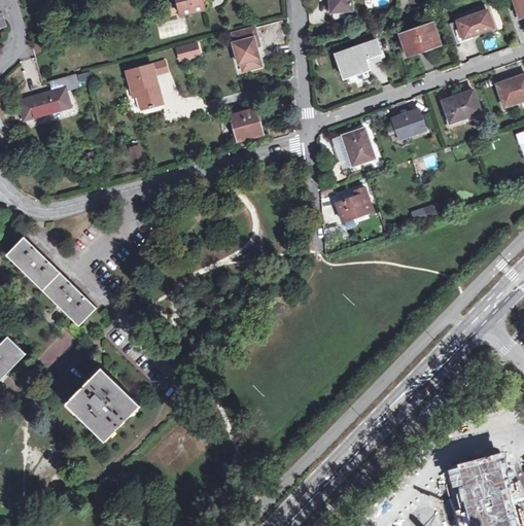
[(175,0),(179,14),(203,8),(201,0),(175,0)]
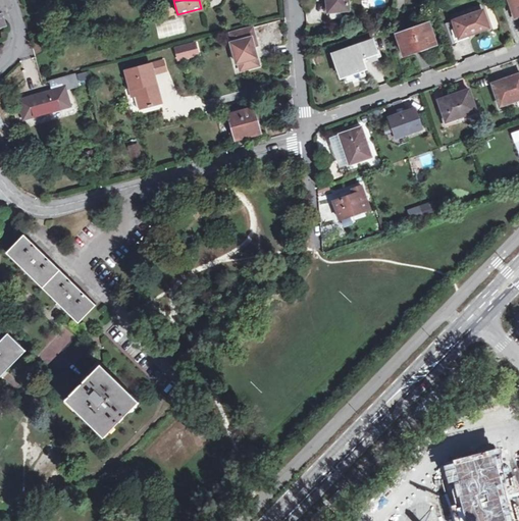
[(345,0),(323,0),(325,13),(346,12),(345,0)]
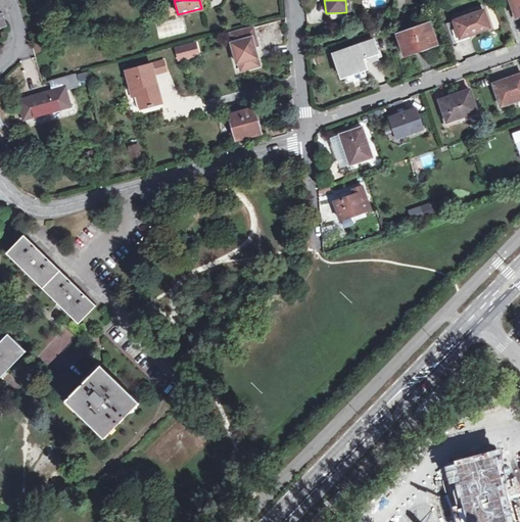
[(519,0),(506,0),(513,18),(519,15),(519,0)]
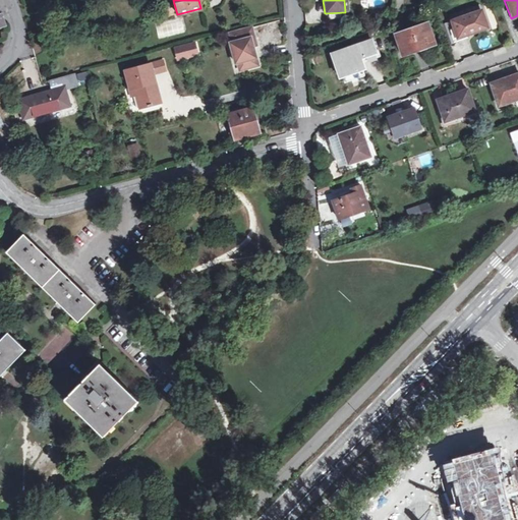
[(479,12),(450,22),(452,27),(456,39),(465,36),(485,29),(479,12)]
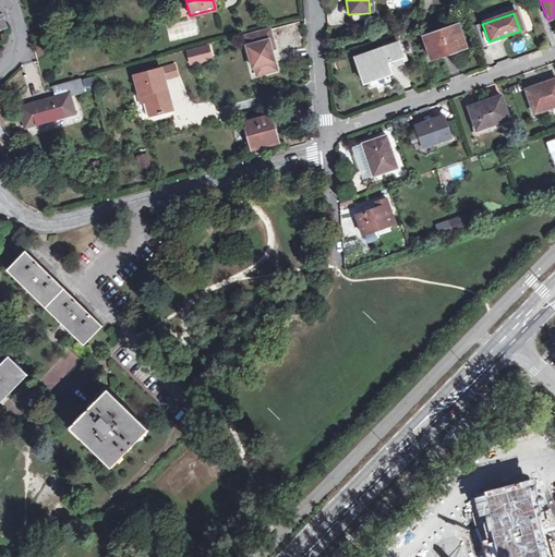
[(457,26),(422,38),(430,60),(463,49),(457,26)]
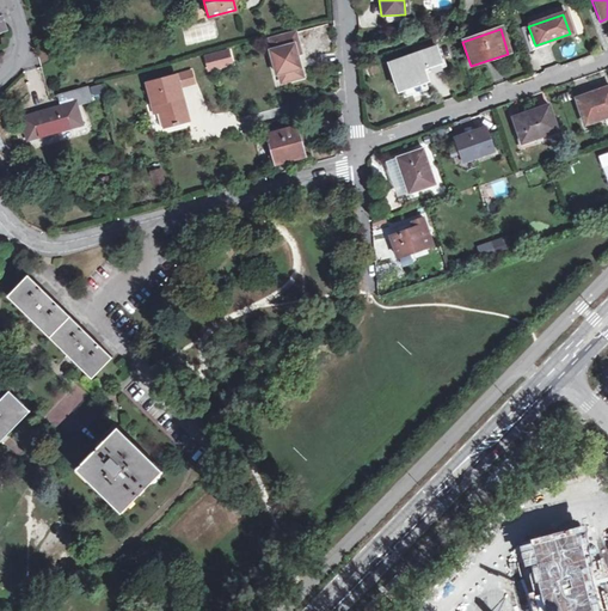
[(548,47),(546,42),(535,46),(530,32),(526,34),(533,52),(548,47)]
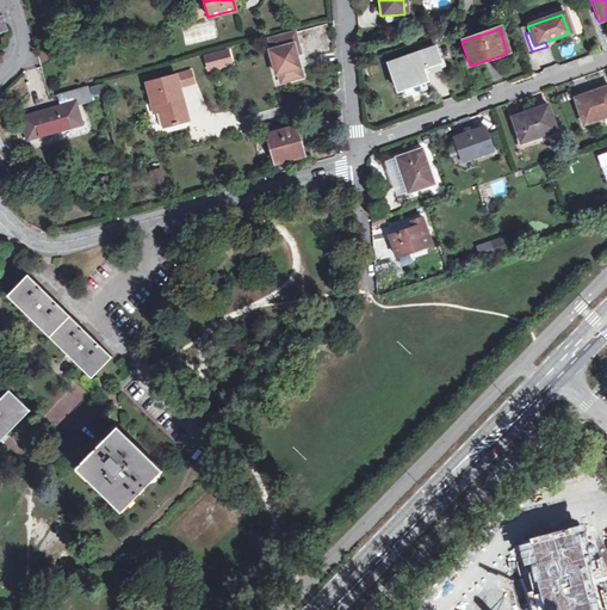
[(292,34),(271,39),(273,50),(268,51),(274,75),(276,75),(285,72),(287,81),(301,79),(292,47),(296,45),(292,34)]
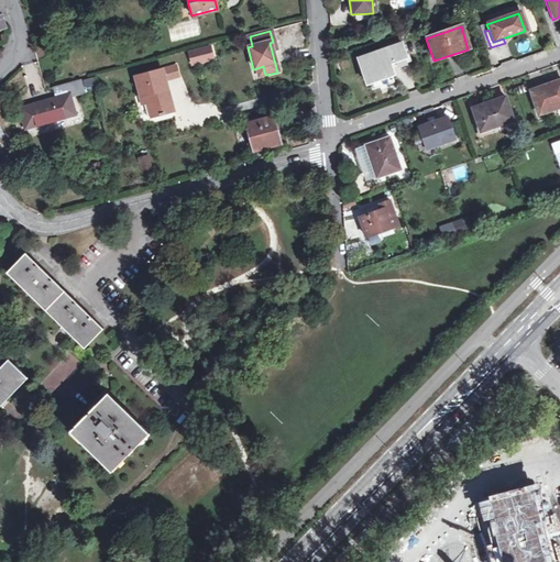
[(398,44),(357,59),(365,85),(392,76),(387,64),(404,58),(398,44)]
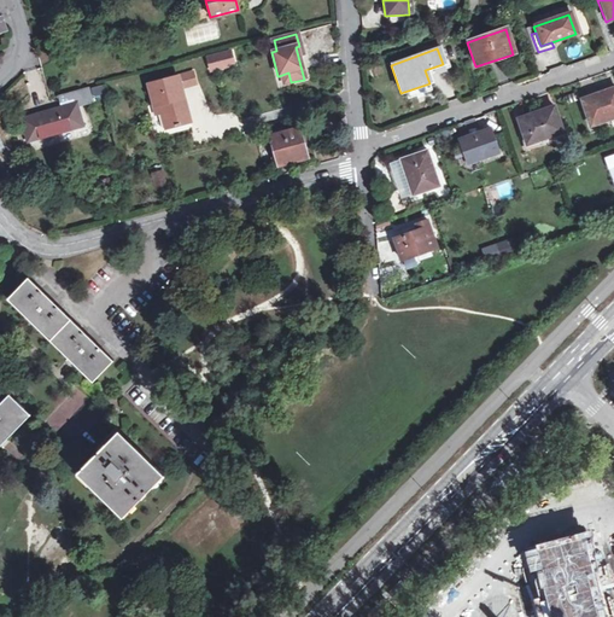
[(229,53),(205,59),(209,73),(232,67),(229,53)]
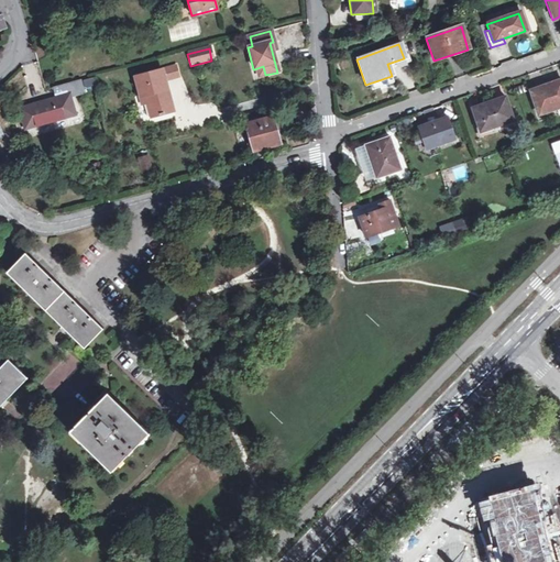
[(263,66),(254,69),(257,77),(265,75),(263,66)]
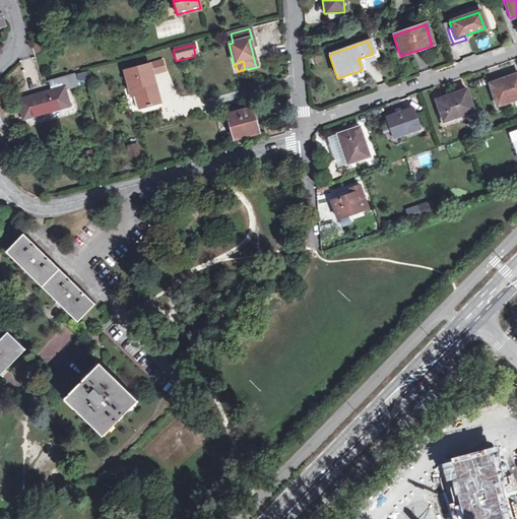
[(159,62),(148,65),(150,75),(163,72),(159,62)]
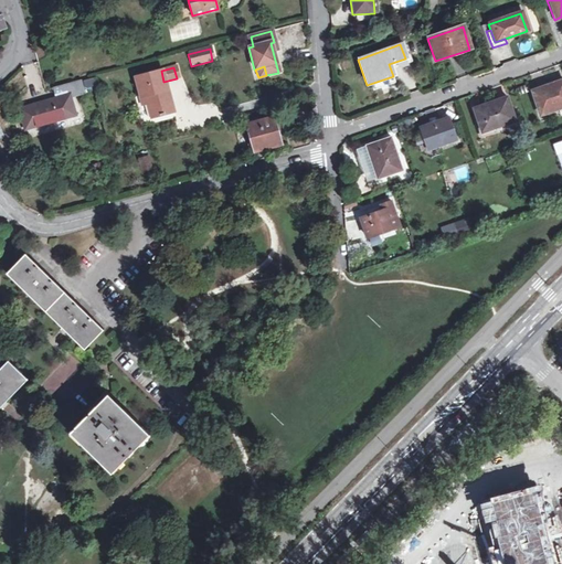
[(161,71),(134,78),(138,98),(137,98),(139,107),(146,106),(149,118),(172,113),(163,82),(161,71)]
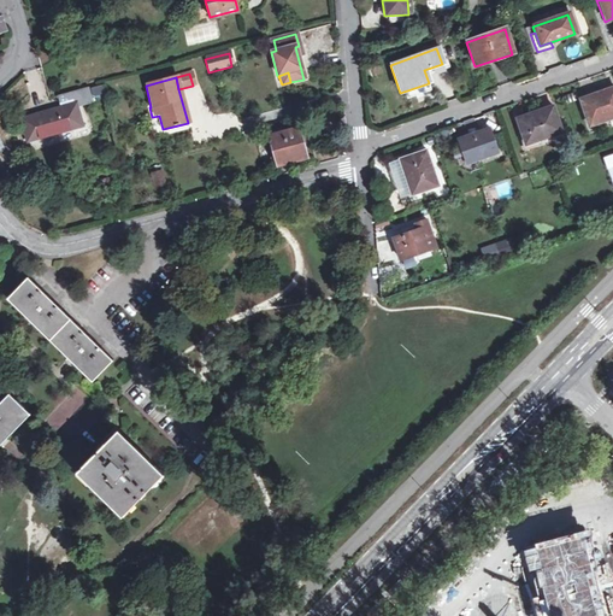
[(87,89),(56,97),(59,110),(19,121),(25,142),(80,127),(75,109),(90,104),(87,89)]
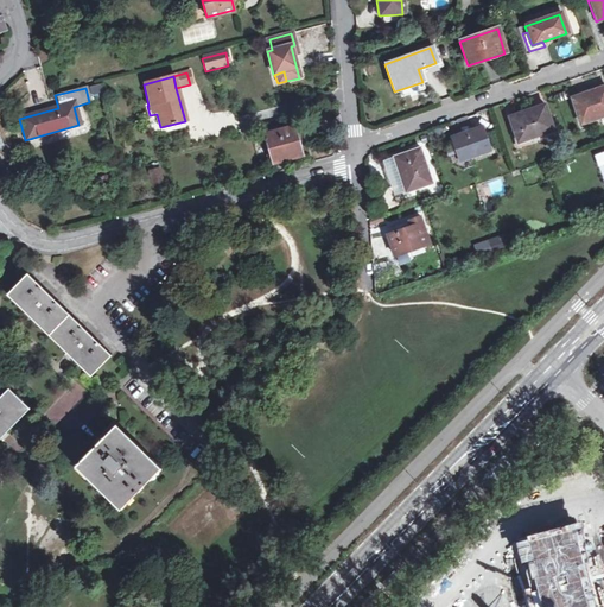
[(589,93),(570,99),(578,124),(595,118),(595,120),(597,119),(603,115),(603,92),(590,97),(589,93)]
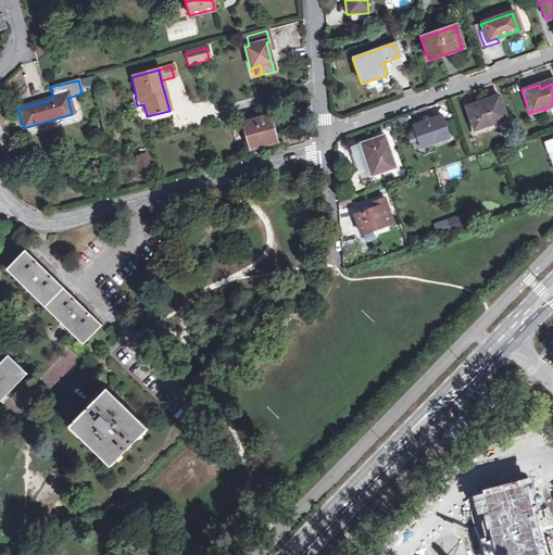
[(497,97),(464,109),(473,131),(505,120),(497,97)]
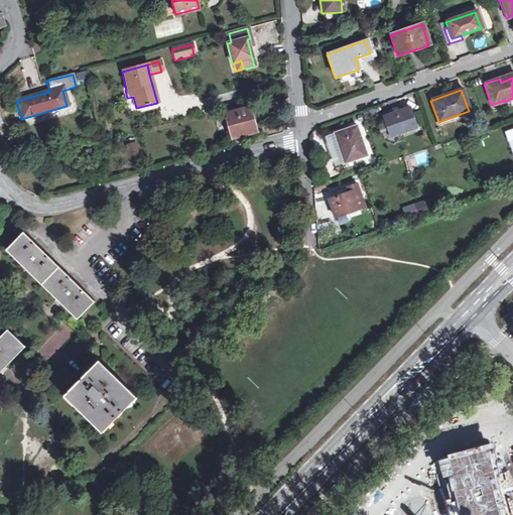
[(251,107),(225,114),(232,139),(254,133),(252,124),(256,123),(251,107)]
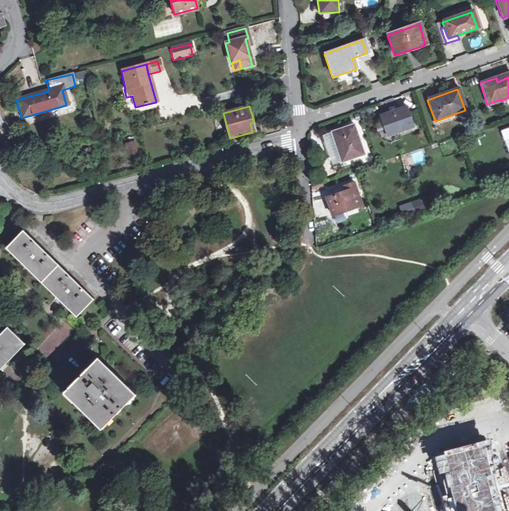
[(379,116),(387,137),(412,128),(404,107),(379,116)]
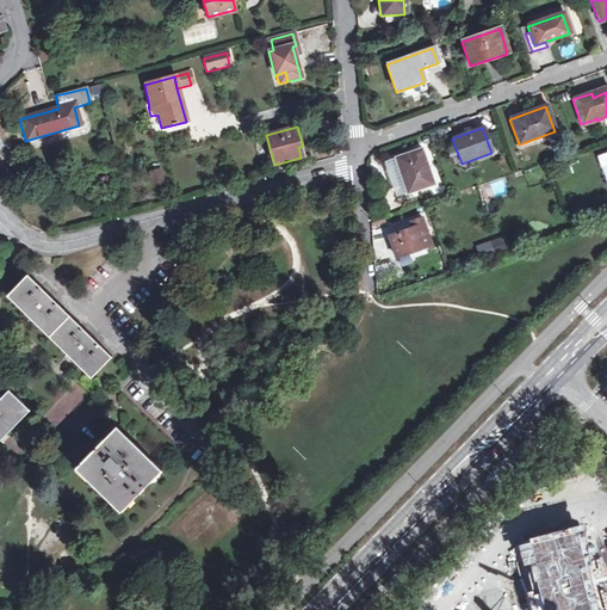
[(395,176),(402,196),(432,185),(420,151),(394,159),(400,174),(395,176)]
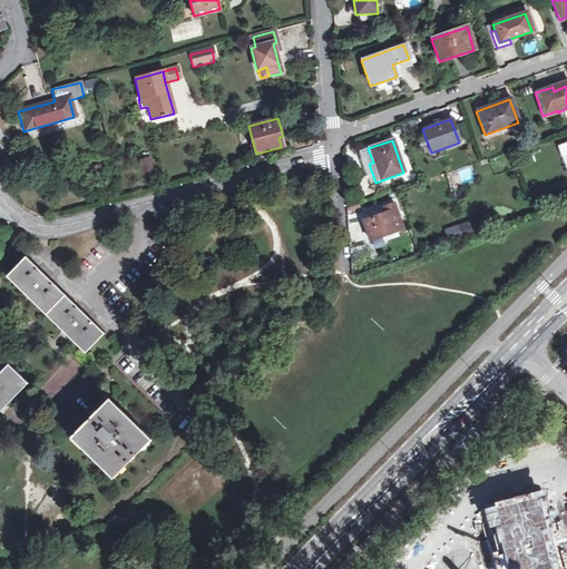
[(147,158),(138,162),(142,173),(150,170),(147,158)]
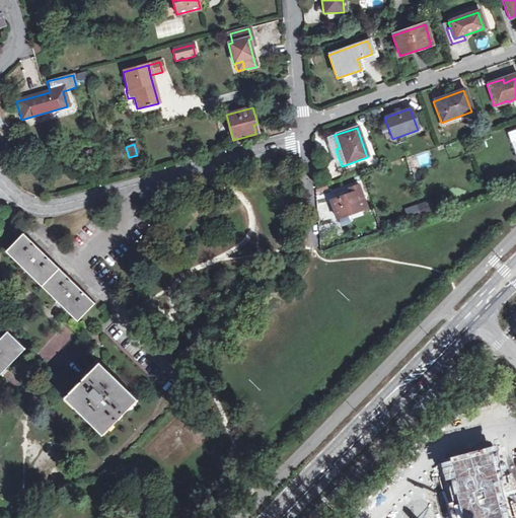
[(342,197),(329,201),(336,219),(364,210),(357,187),(341,193),(342,197)]
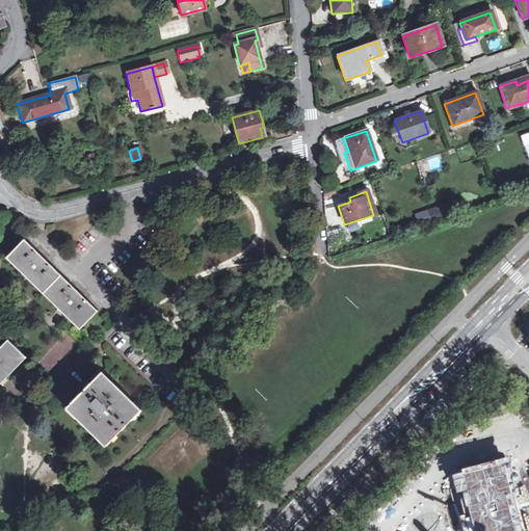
[(434,207),(413,214),(416,223),(422,221),(421,219),(437,214),(434,207)]
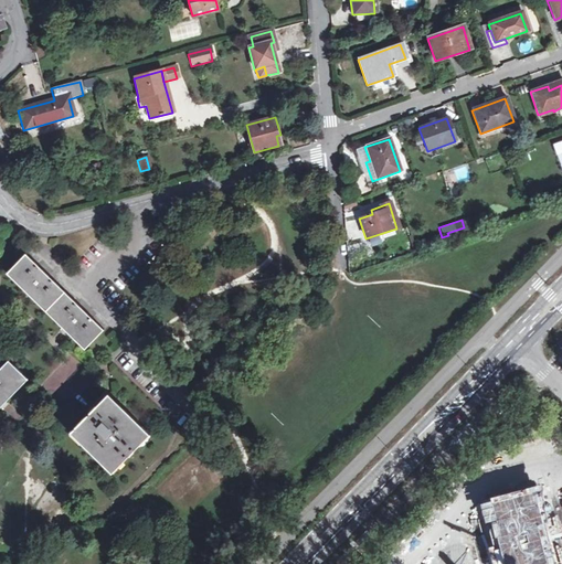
[(45,311),(63,290),(24,253),(6,272),(45,311)]
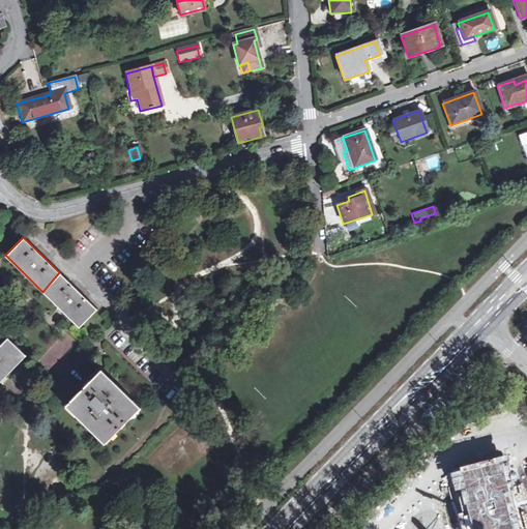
[(96,309),(59,272),(42,292),(79,327),(96,309)]
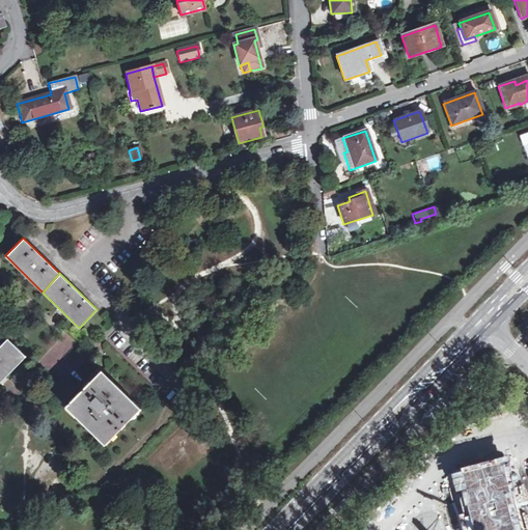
[(0,379),(25,354),(7,338),(0,344),(0,379)]
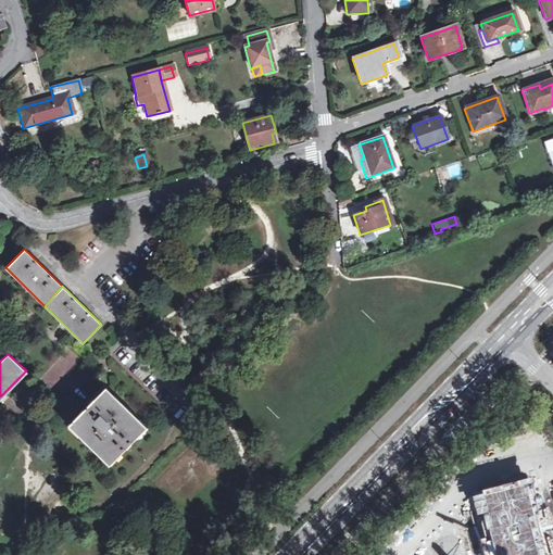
[(107,387),(68,424),(110,464),(147,427),(107,387)]
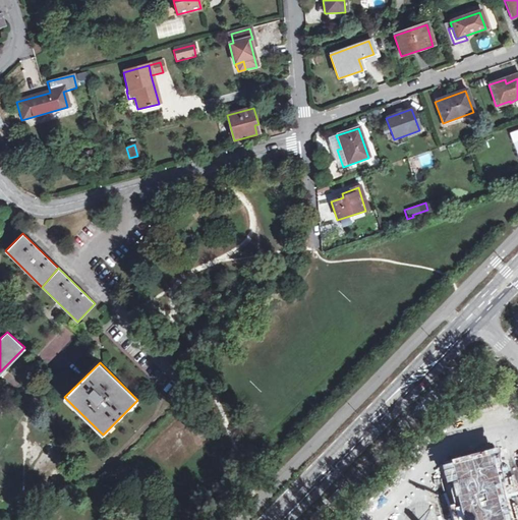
[(505,519),(491,456),(441,468),(453,519),(505,519)]
